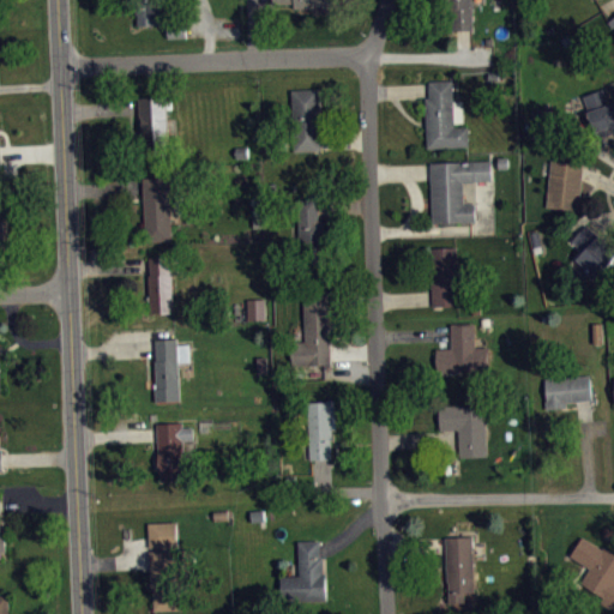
[(136,0),(137,24),(168,25),(168,37),(187,37),(187,16),(173,16),(172,0),(136,0)]
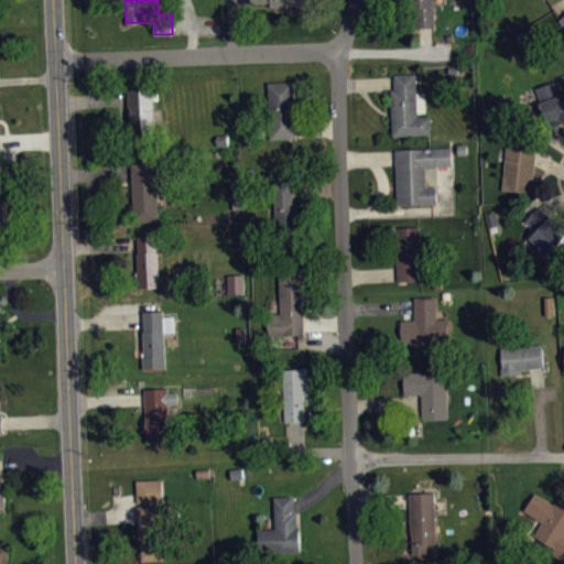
[(302,0),(252,0),(253,10),(271,9),(271,14),(303,13),(302,0)]
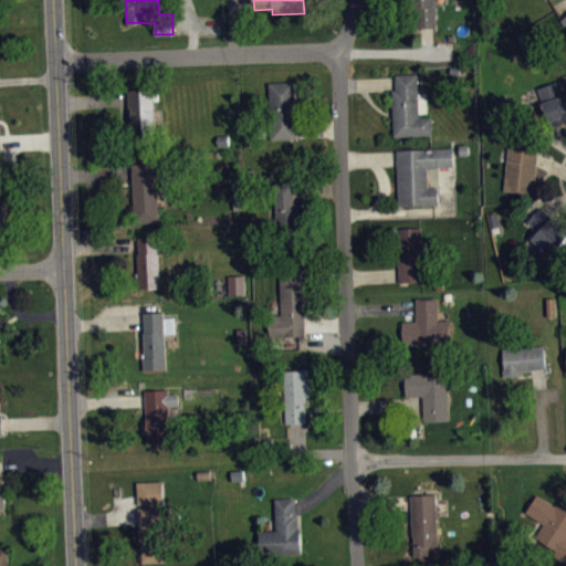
[(410,0),(435,0),(436,28),(411,28),(410,0)]
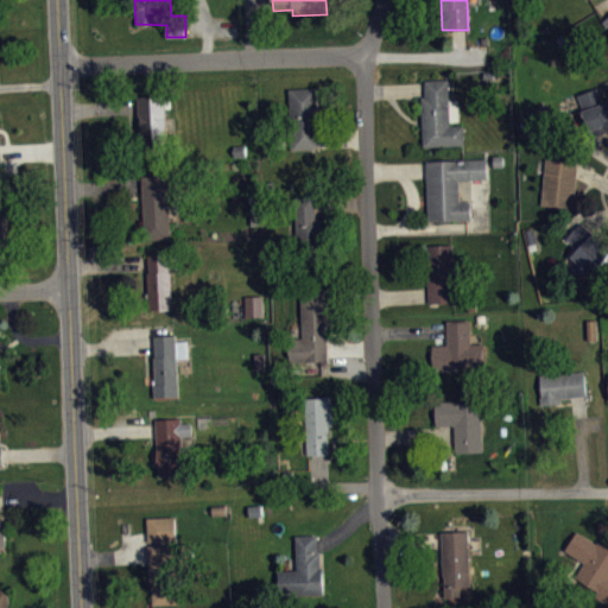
[(424,80),(448,80),(449,100),(458,100),(460,121),(449,121),(450,125),(463,125),(464,145),(423,146),(420,96),(426,96),(424,80)]
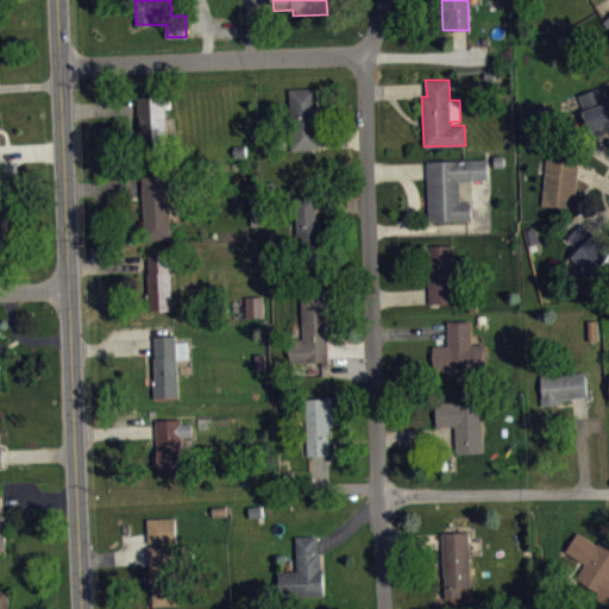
[(578,93),(597,87),(602,100),(608,96),(608,130),(592,136),(578,93)]
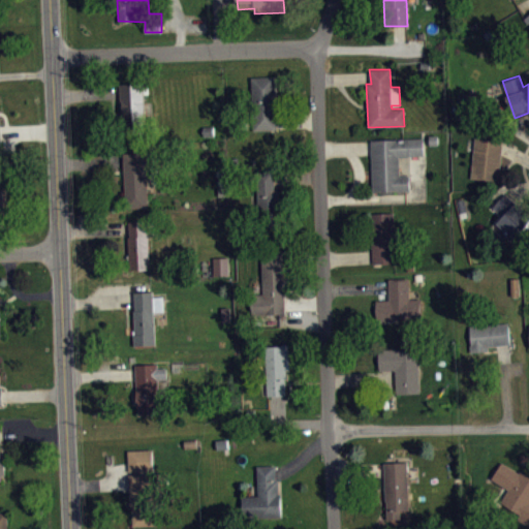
[(251,76),(274,76),(276,130),(252,130),(251,76)]
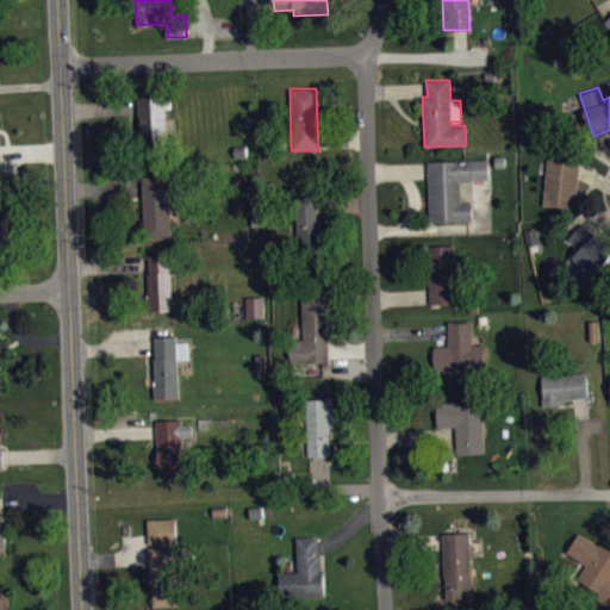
[(137,97),(166,95),(167,155),(142,155),(141,118),(138,118),(137,97)]
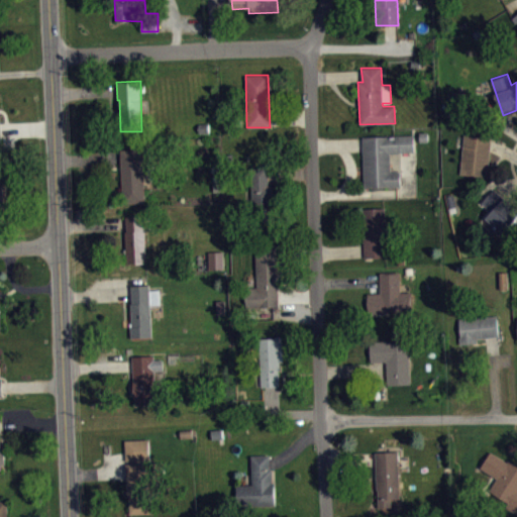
[(464,133),(460,174),(488,177),(491,137),(464,133)]
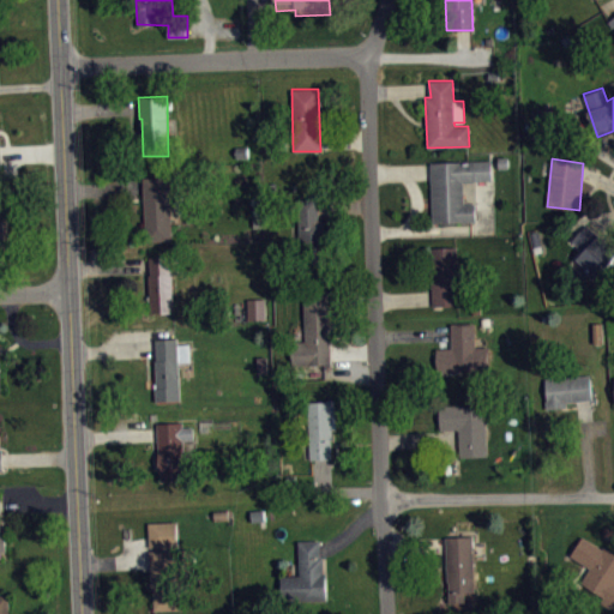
[(431,162),(491,160),(492,180),(463,181),(464,203),(475,203),(475,222),(432,222),(431,162)]
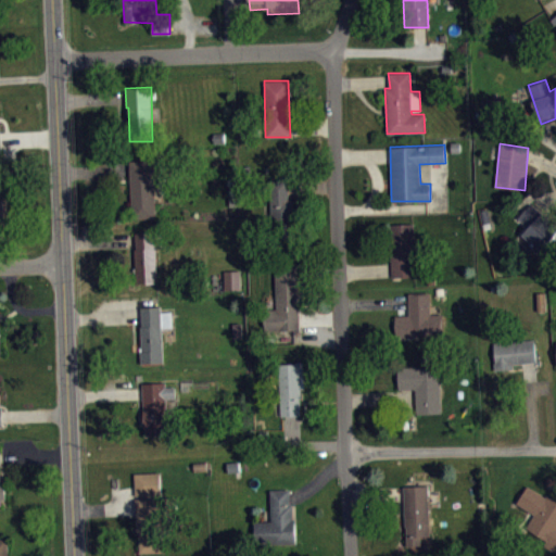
[(129,161),(131,218),(156,216),(154,178),(162,177),(162,160),(129,161)]
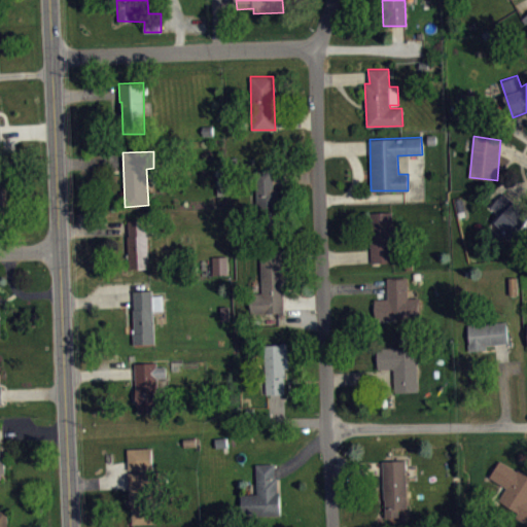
[(273,170),(274,187),(279,186),(279,210),(257,211),(255,170),(273,170)]
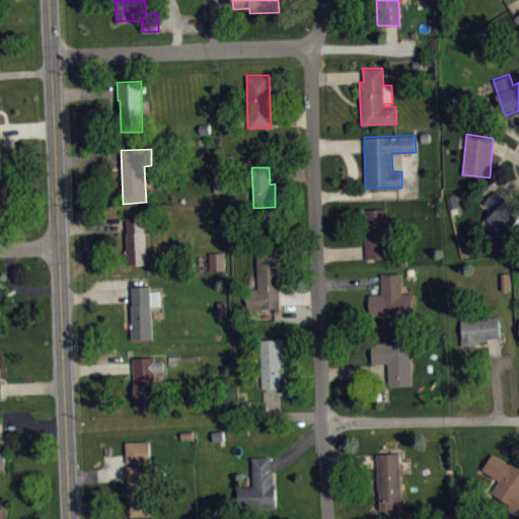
[(483,203),(496,189),(506,199),(508,197),(518,207),(518,218),(504,233),(497,240),(486,230),(492,222),(487,218),(493,212),(483,203)]
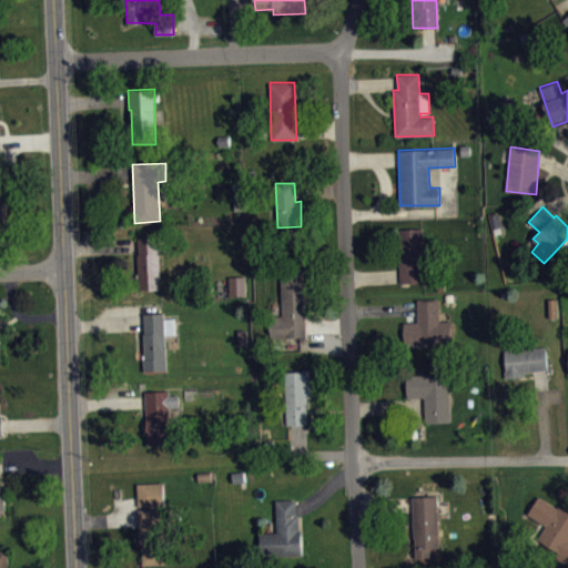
[(398,227),(423,227),(423,243),(429,242),(430,256),(424,256),(425,281),(399,283),(398,227)]
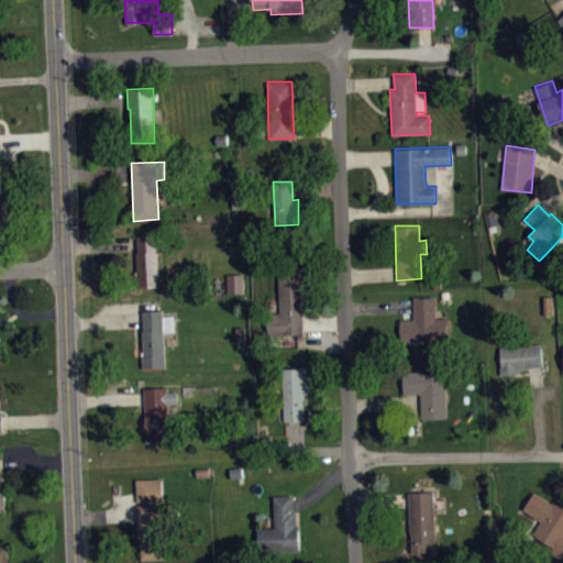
[(136,235),(139,252),(136,252),(139,287),(161,286),(158,234),(136,235)]
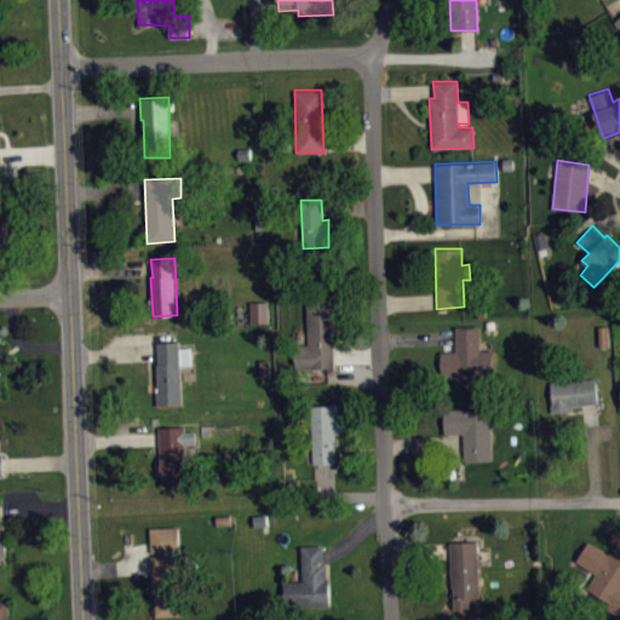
[(336,366),(297,368),(296,343),(308,343),(306,294),(332,294),(336,366)]
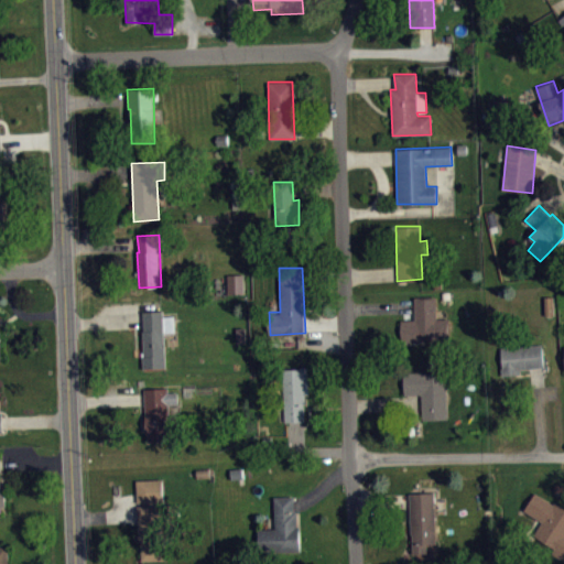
[(246,280),(227,281),(228,301),(246,301),(246,280)]
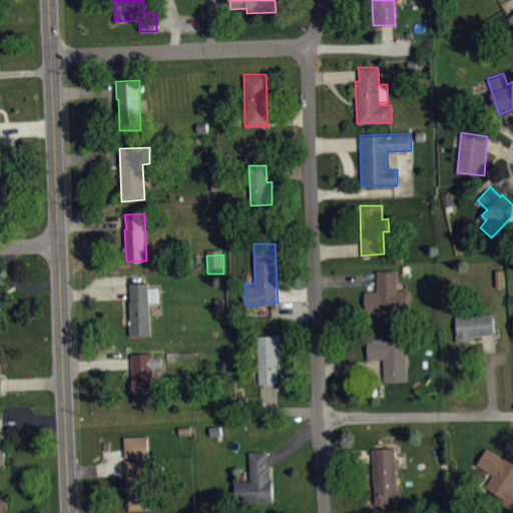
[(376,270),(396,270),(397,288),(408,289),(410,308),(388,310),(366,311),(365,291),(378,291),(376,270)]
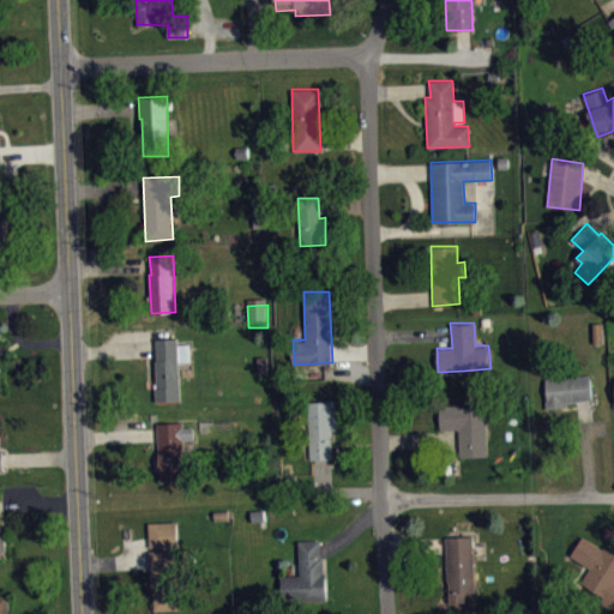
[(156,338),(178,337),(181,399),(157,402),(156,387),(157,387),(155,360),(157,360),(156,338)]
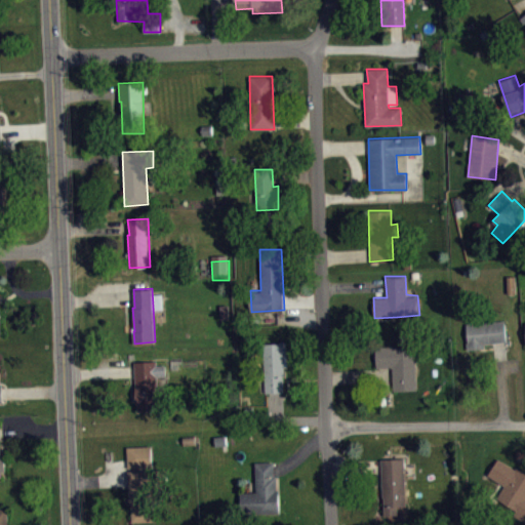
[(466,324),(505,320),(507,341),(484,344),(484,347),(467,349),(466,342),(469,341),(466,324)]
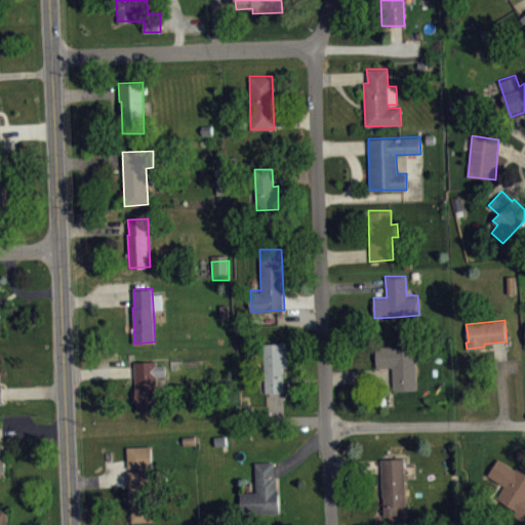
[(265,393),(284,392),(284,367),(287,367),(286,341),(279,341),(279,344),(263,344),(265,393)]
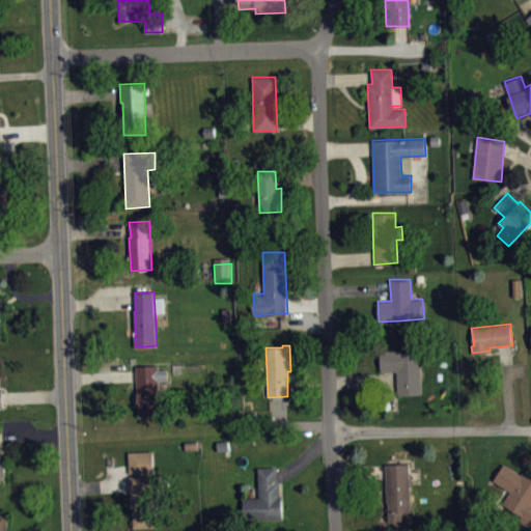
[(379,351),(380,371),(396,370),(397,395),(422,393),(420,348),(379,351)]
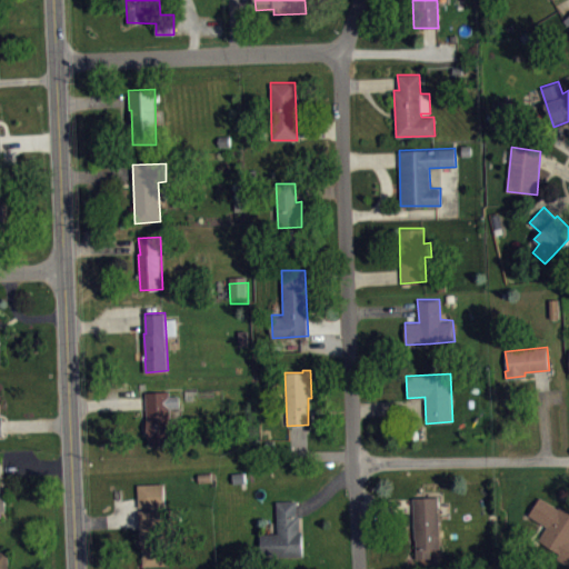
[(146,392),(170,391),(170,395),(179,395),(180,407),(171,407),(173,445),(148,445),(146,392)]
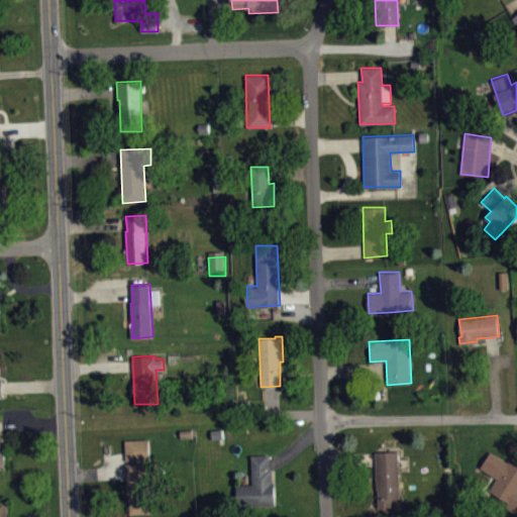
[(125,439),(148,439),(149,458),(126,460),(125,439)]
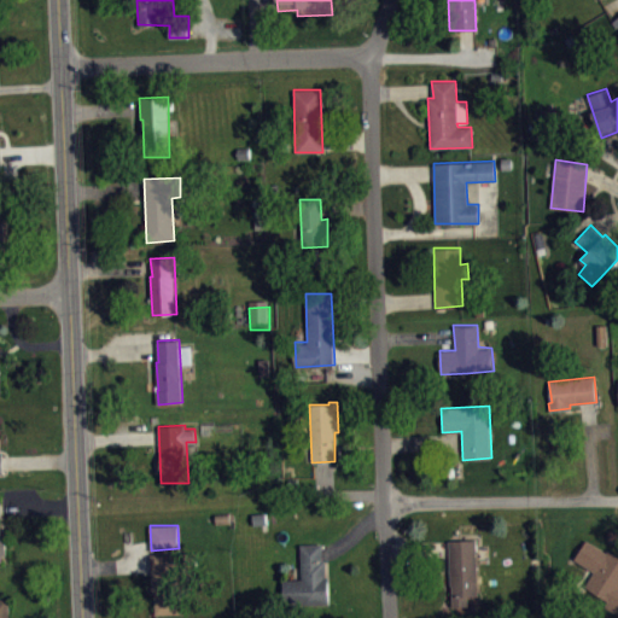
[(575,558),(587,537),(607,551),(608,548),(617,554),(617,613),(605,605),(608,600),(584,584),(594,571),(575,558)]
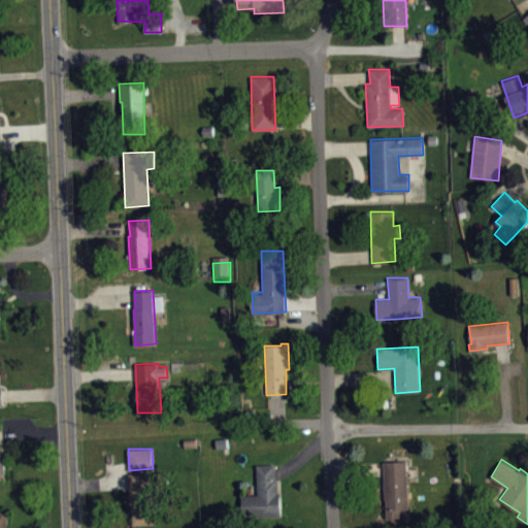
[(383,461),(387,518),(400,517),(400,509),(408,508),(406,461),(383,461)]
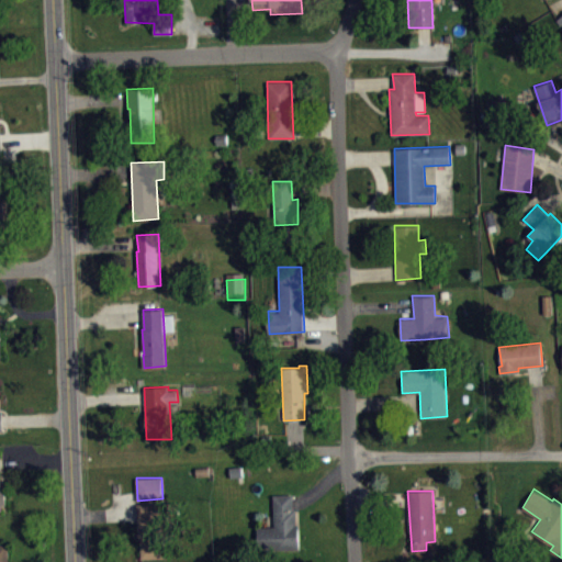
[(257,527),(258,550),(299,549),(299,525),(296,525),(295,508),(294,508),(292,494),(273,494),(274,527),(257,527)]
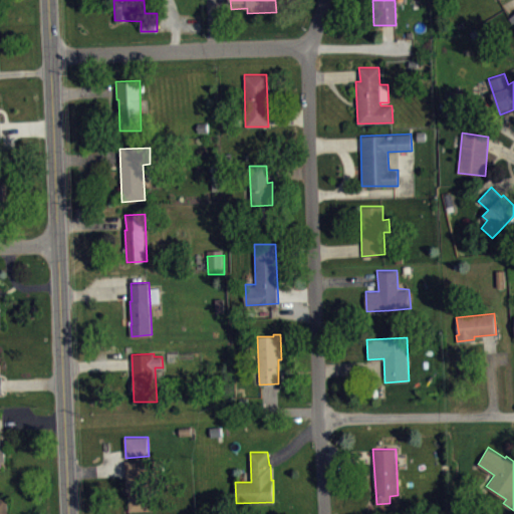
[(125,461),(126,492),(129,492),(130,511),(153,510),(150,459),(125,461)]
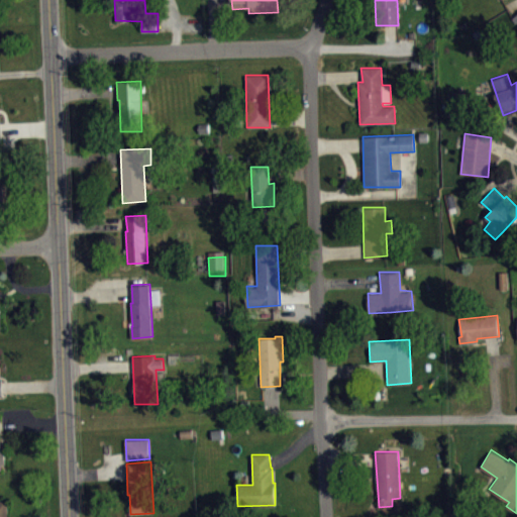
[(0,516),(9,516),(9,507),(0,506),(0,516)]
